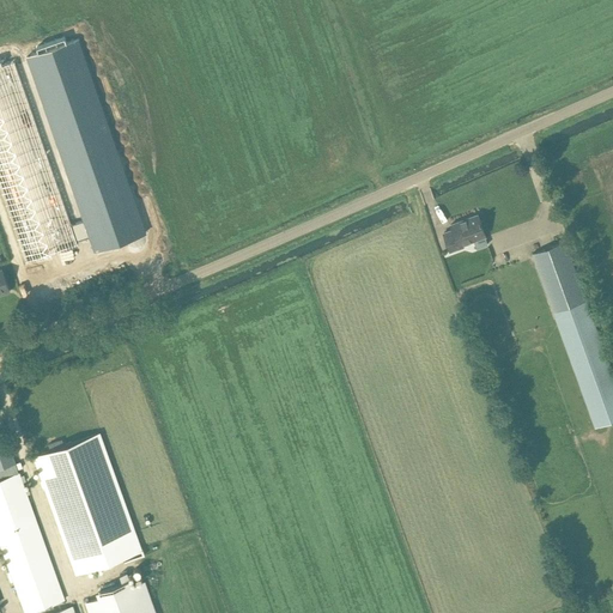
[(0,193),(24,261),(74,243),(74,241),(85,237),(91,252),(143,234),(76,40),(62,44),(61,40),(61,38),(34,48),(36,54),(23,58),(80,222),(68,225),(12,62),(0,66),(0,193)]
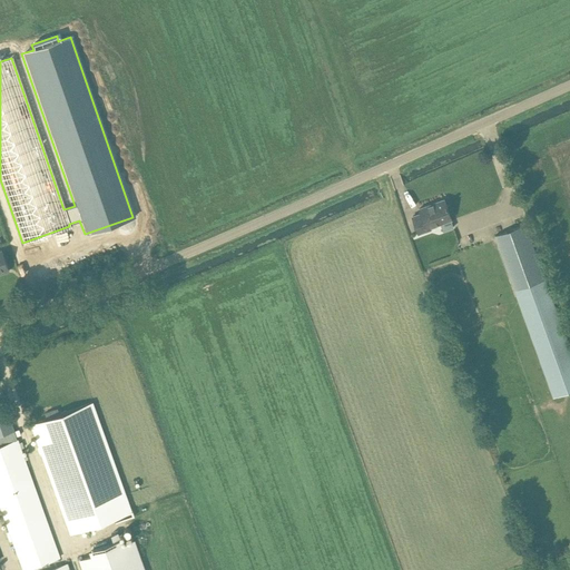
[(421,214),(412,216),(416,227),(419,234),(431,229),(430,226),(440,223),(443,231),(453,227),(451,220),(450,218),(451,218),(446,207),(448,206),(446,204),(446,205),(444,199),(419,208),(421,214)]
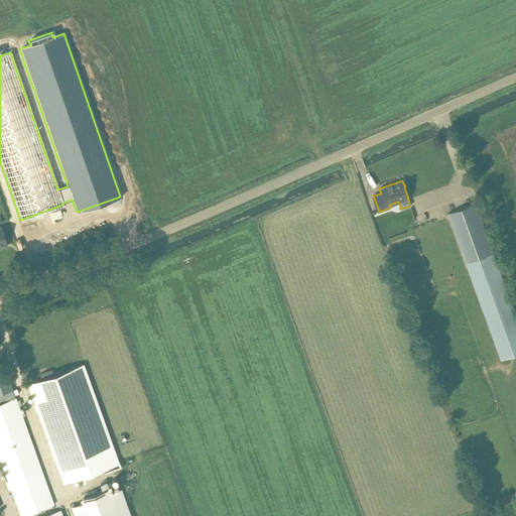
[(475,204),(448,214),(466,262),(501,360),(515,354),(515,316),(493,252),(475,204)]
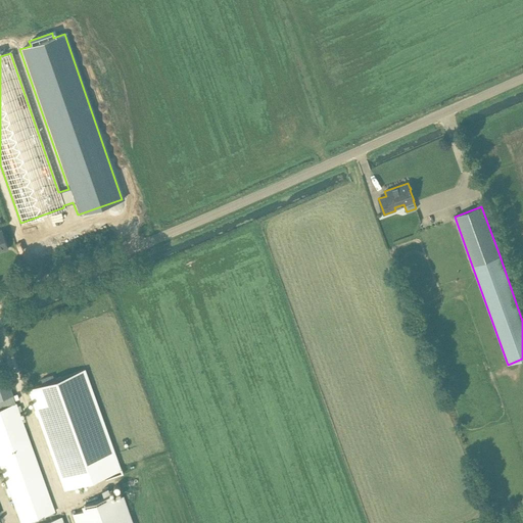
[(0,250),(8,248),(2,229),(0,229),(0,250)]
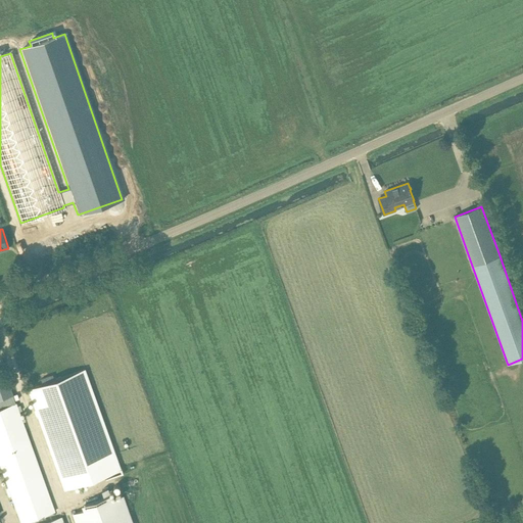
[(85,369),(30,389),(65,488),(121,469),(85,369)]
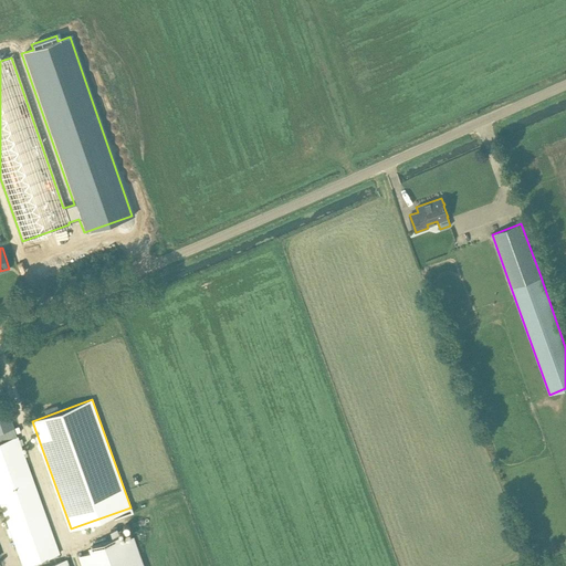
[(0,499),(18,549),(24,565),(59,553),(53,536),(21,446),(19,440),(17,435),(17,433),(14,428),(12,422),(8,410),(0,412),(0,499)]
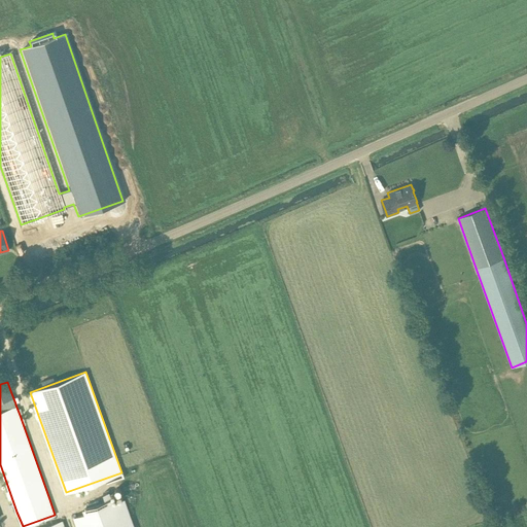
[(83,514),(74,517),(77,526),(133,526),(124,499),(113,503),(109,492),(103,494),(105,500),(82,508),(83,514)]
